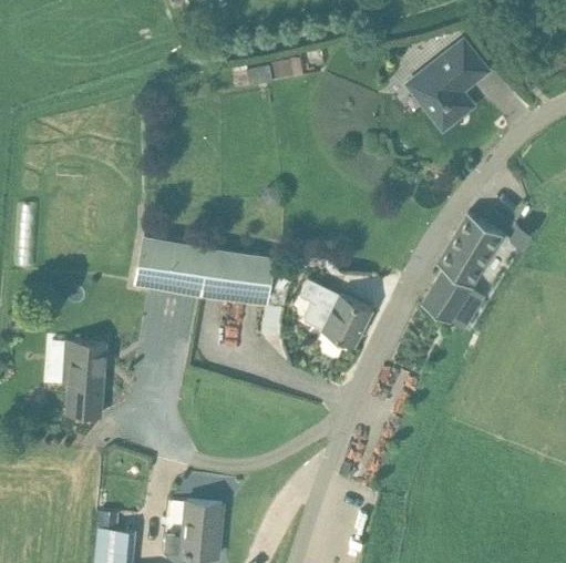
[(479,65),(462,43),(407,86),(441,132),(471,108),(456,89),(471,78),(467,74),(479,65)]
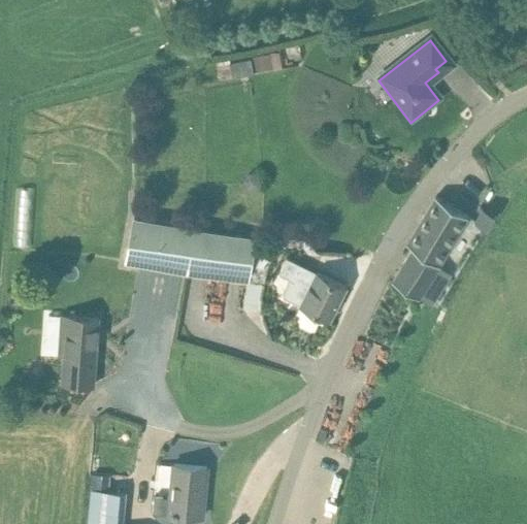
[(228,63),(217,65),(219,79),(231,78),(231,79),(252,76),(282,72),(278,55),(249,60),(249,62),(229,66),(228,63)]
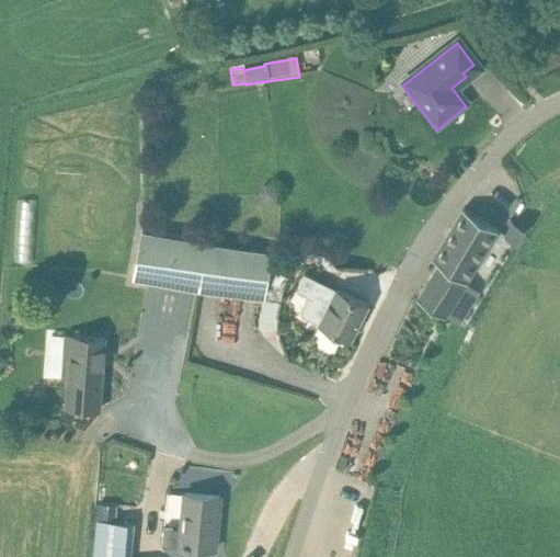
[(13,264),(33,265),(35,203),(15,202),(13,264)]
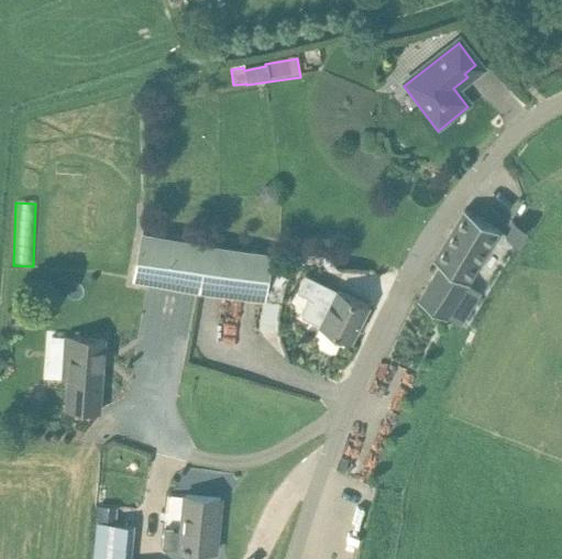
[(444,319),(497,234),(463,212),(432,263),(439,266),(417,303),(444,319)]
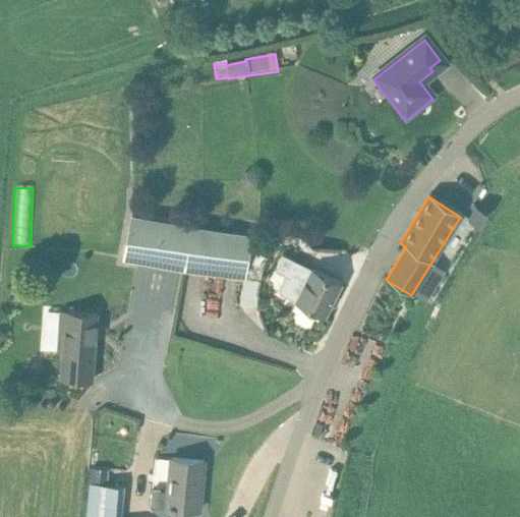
[(486,216),(474,209),(467,221),(479,228),(486,216)]
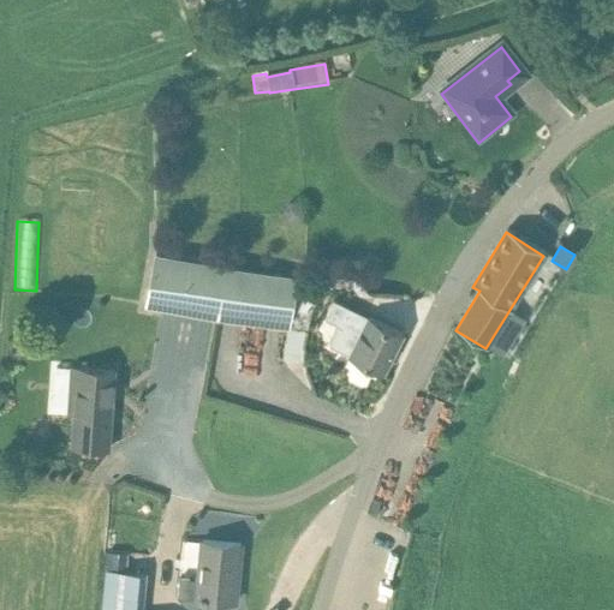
[(215,322),(225,268),(153,256),(144,309),(215,322)]
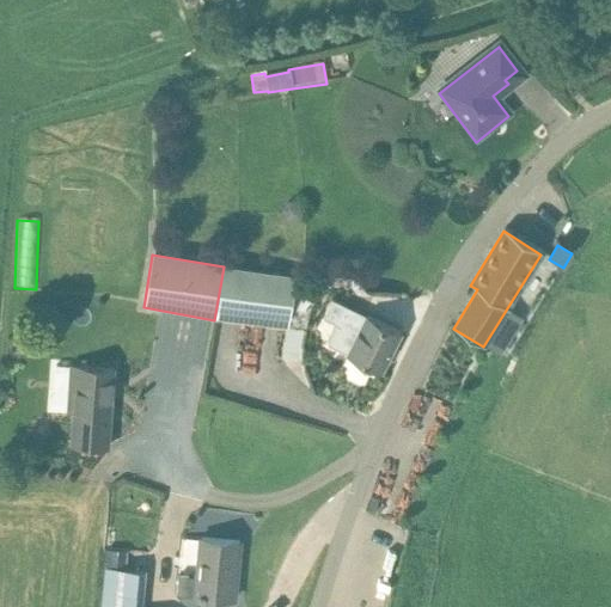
[(224,267),(214,320),(287,332),(297,280),(224,267)]
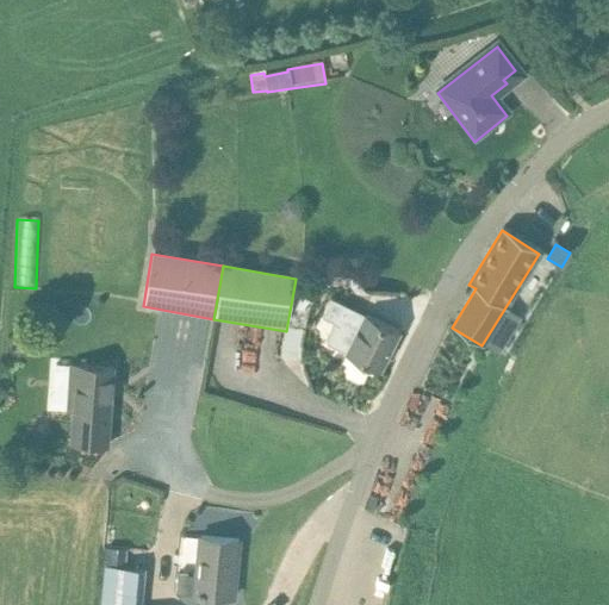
[(365,319),(334,304),(324,320),(336,326),(327,347),(346,356),(346,357),(378,374),(398,335),(365,318),(365,319)]
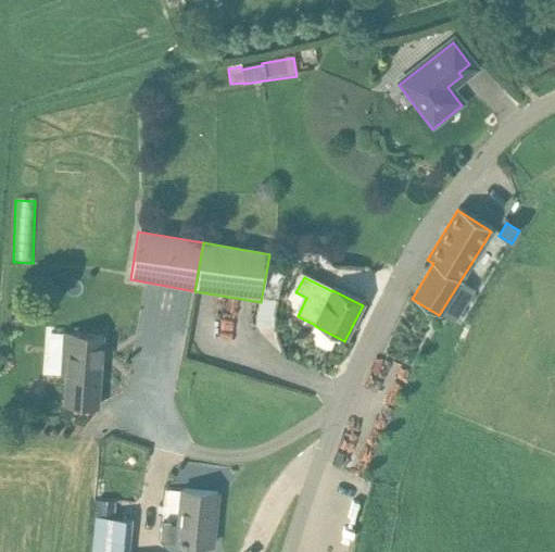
[(273,325),(273,303),(256,303),(257,326),(273,325)]
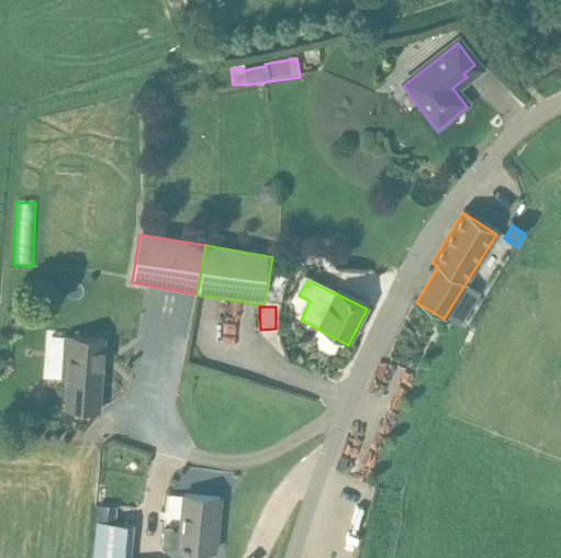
[(98,415),(103,342),(65,338),(63,382),(68,382),(66,413),(98,415)]
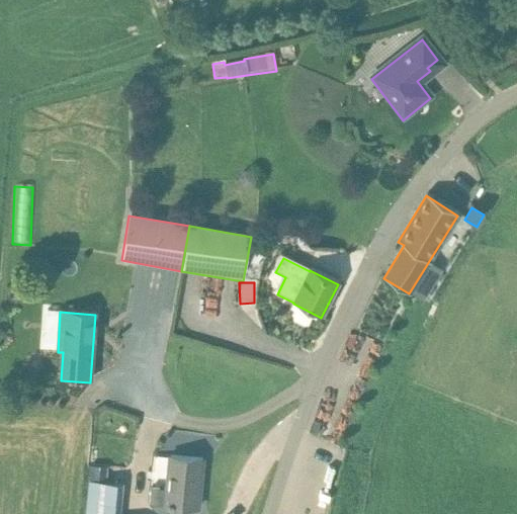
[(170,458),(167,491),(150,489),(149,505),(196,510),(202,462),(170,458)]
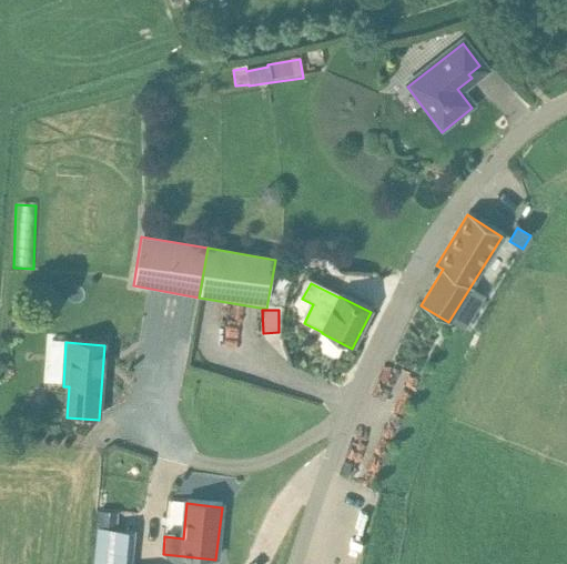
[(132,563),(135,533),(113,531),(114,514),(99,513),(97,529),(92,563),(132,563)]
